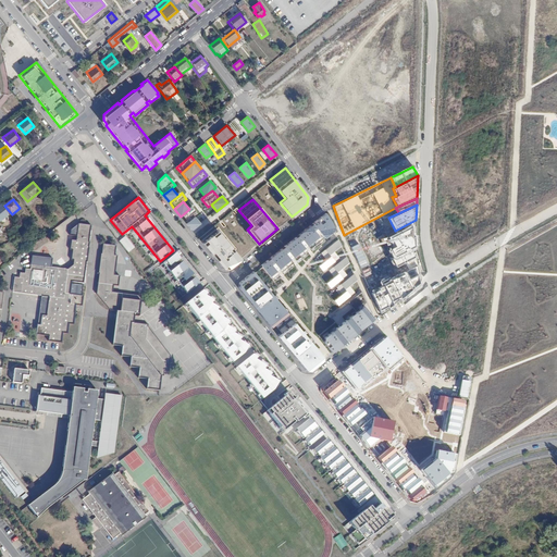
[(0,223),(9,217),(1,207),(0,207),(0,223)]
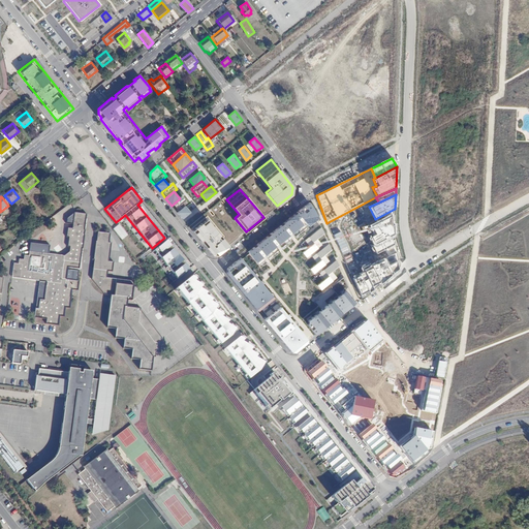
[(188,204),(183,196),(180,198),(172,206),(177,213),(186,206),(188,204)]
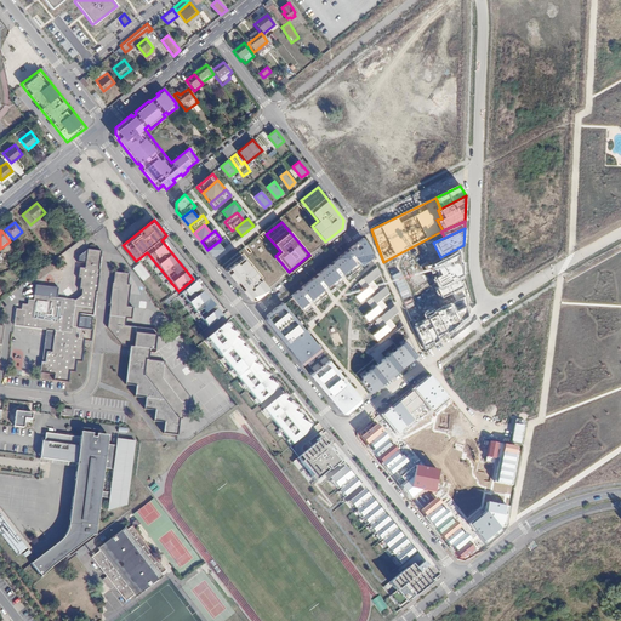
[(329,291),(372,256),(363,238),(292,296),(303,311),(305,311),(329,291)]
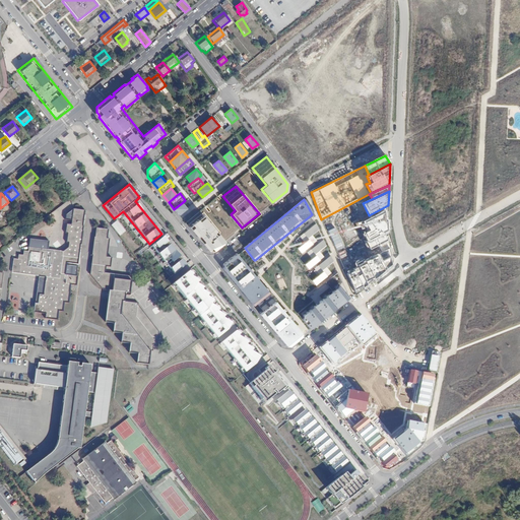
[(183,202),(174,209),(180,216),(188,209),(183,202)]
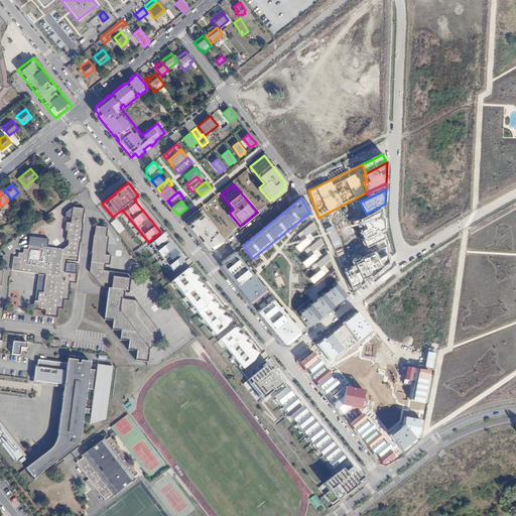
[(366,221),(384,213),(385,204),(366,214),(364,215),(366,221)]
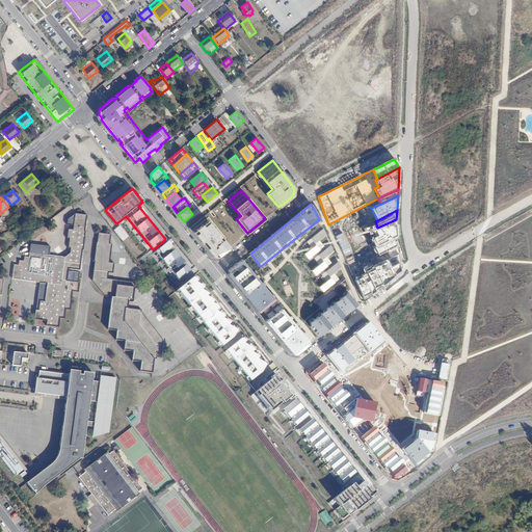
[(43,218),(37,211),(34,214),(40,221),(43,218)]
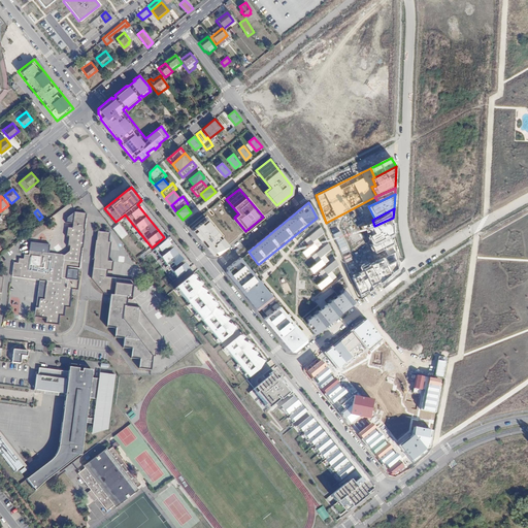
[(81,212),(71,211),(69,227),(65,227),(64,236),(66,236),(65,245),(67,245),(67,250),(64,255),(30,251),(29,256),(25,255),(25,260),(20,259),(19,264),(14,263),(12,277),(47,282),(45,300),(40,299),(40,308),(36,307),(34,317),(46,319),(46,323),(58,325),(59,316),(64,316),(65,306),(70,307),(72,289),(78,290),(79,279),(68,278),(68,285),(65,285),(66,278),(62,277),(64,259),(80,262),(81,248),(83,249),(85,229),(86,218),(80,218),(81,212)]
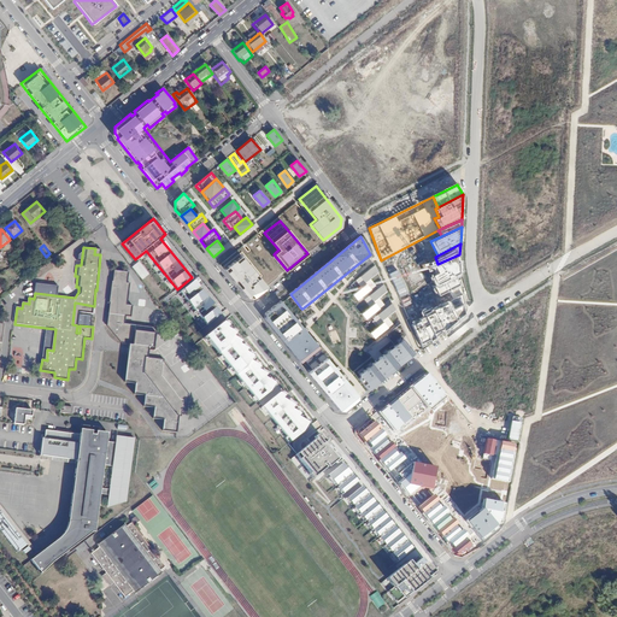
[(439,274),(459,265),(459,254),(438,264),(435,265),(439,274)]
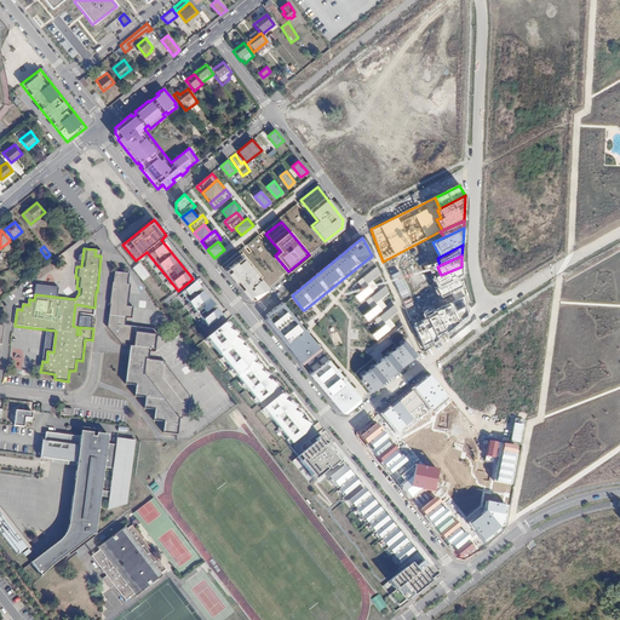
[(236,271),(233,274),(253,299),(259,300),(273,290),(248,259),(242,264),(241,263),(234,268),(236,271)]
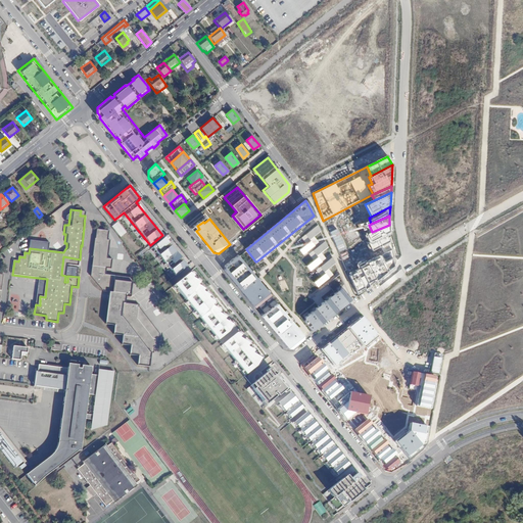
[(116,222),(111,227),(121,237),(126,232),(116,222)]
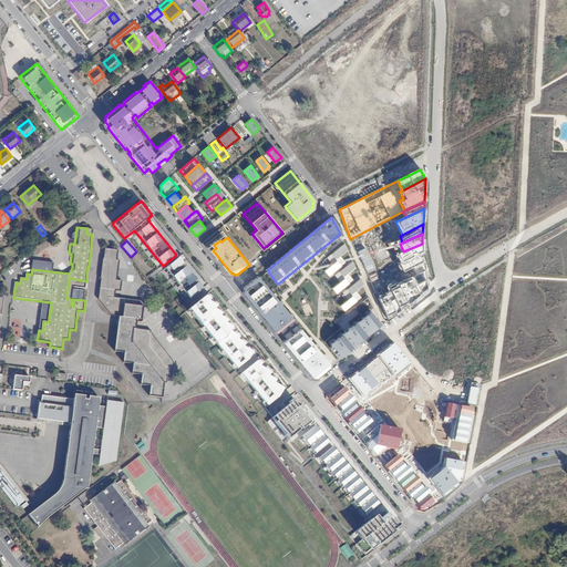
[(402,264),(423,254),(422,244),(403,251),(398,255),(402,264)]
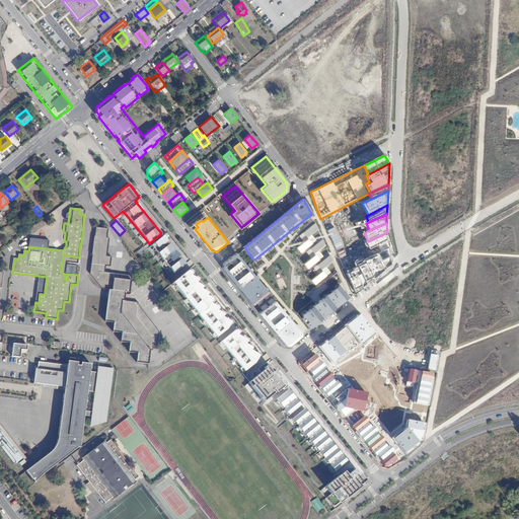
[(305,235),(308,239),(297,247),(300,252),(315,240),(310,234),(318,229),(314,224),(299,235),(301,238),(305,235)]
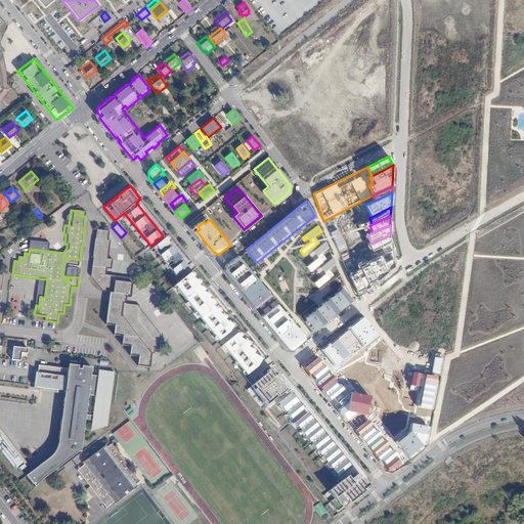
[(108,230),(97,229),(96,238),(95,238),(93,256),(94,257),(91,276),(104,291),(112,292),(122,293),(124,281),(115,280),(115,275),(105,274),(106,268),(112,268),(113,259),(108,259),(111,241),(107,241),(108,230)]
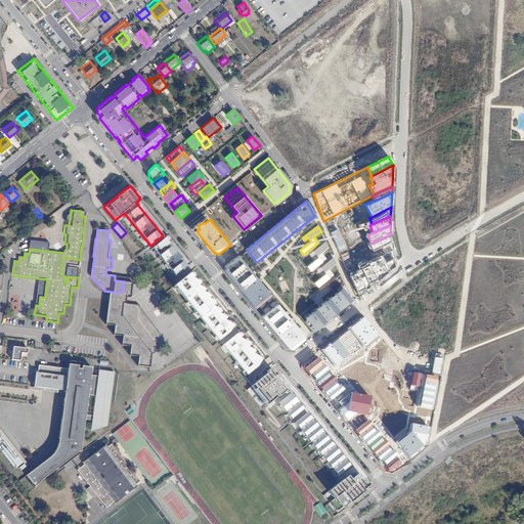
[(382,248),(394,243),(391,234),(372,244),(368,245),(372,253),(382,248)]
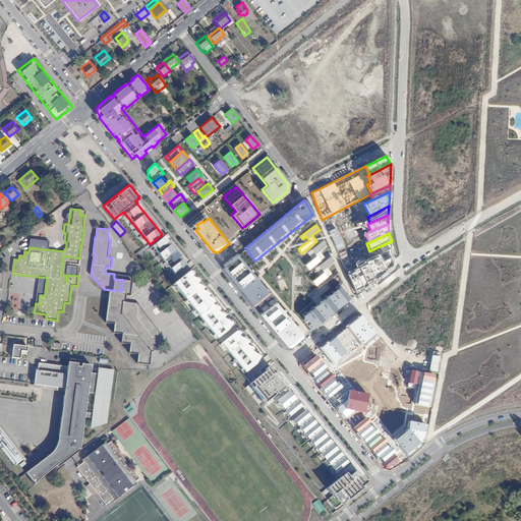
[(164,237),(152,247),(175,275),(186,265),(164,237)]
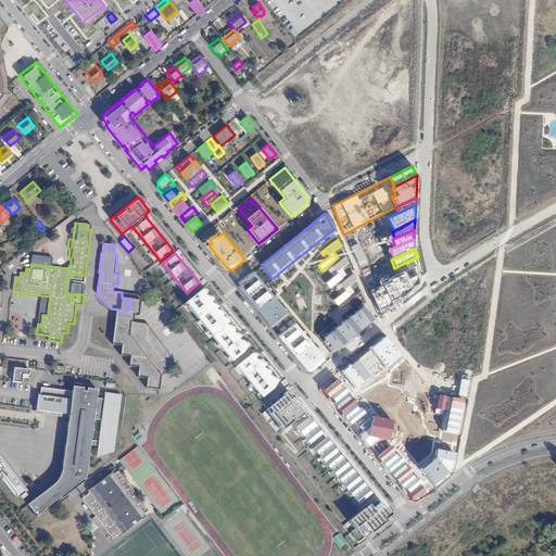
[(335,269),(338,273),(326,282),(330,288),(346,274),(341,268),(349,262),(345,256),(328,269),(330,273),(335,269)]
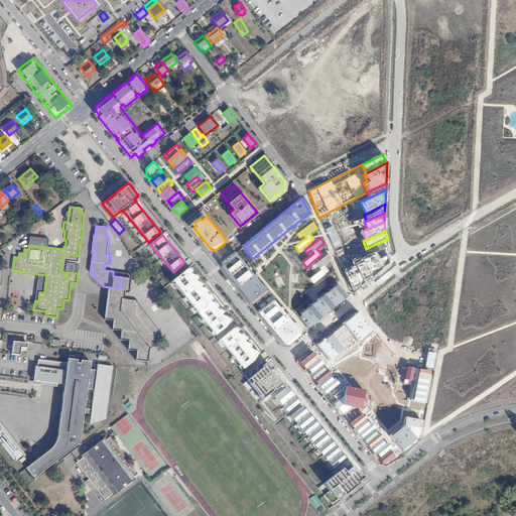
[(392,252),(388,239),(376,244),(379,251),(374,253),(378,260),(392,252)]
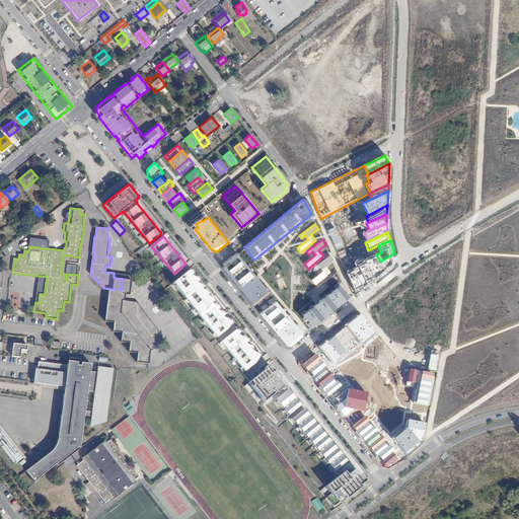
[(359,250),(347,256),(349,262),(362,256),(359,250)]
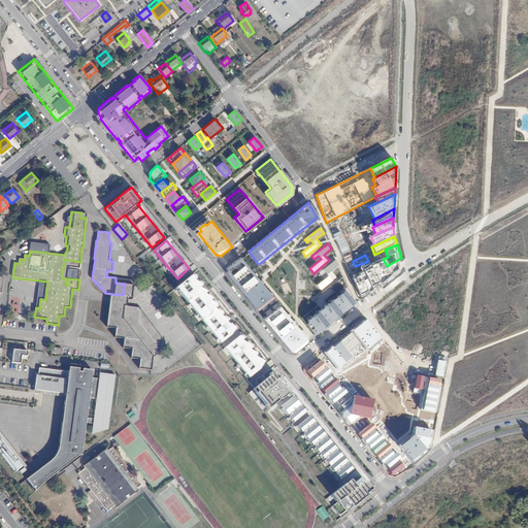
[(272,297),(240,257),(226,267),(226,273),(256,310),(272,297)]
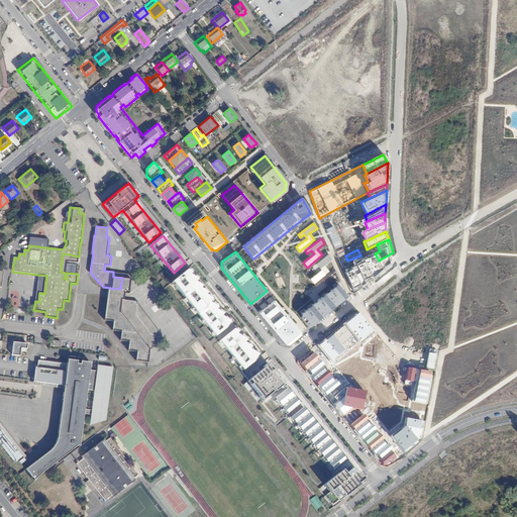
[(394,255),(393,252),(379,261),(384,271),(391,265),(393,263),(394,260),(394,255)]
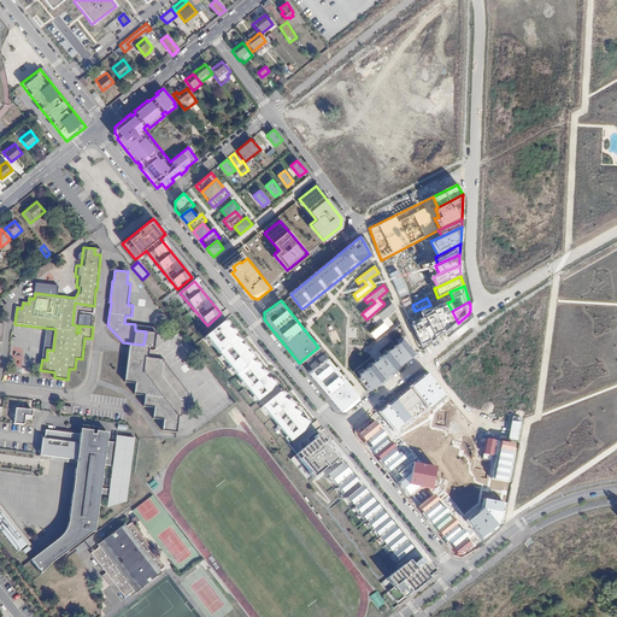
[(458,323),(447,303),(434,309),(445,331),(458,323)]
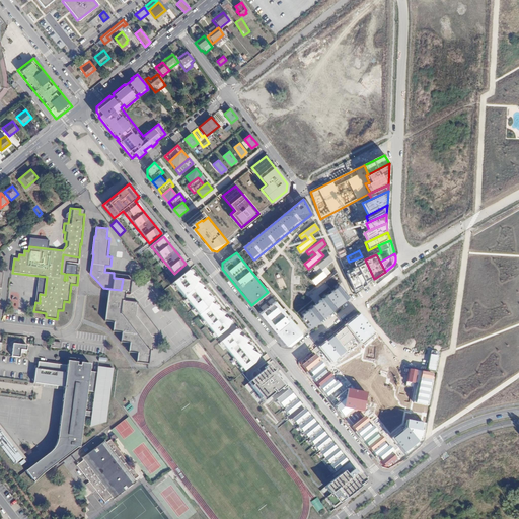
[(319,268),(322,271),(311,280),(315,284),(330,272),(325,267),(334,261),(329,255),(313,268),(315,271),(319,268)]
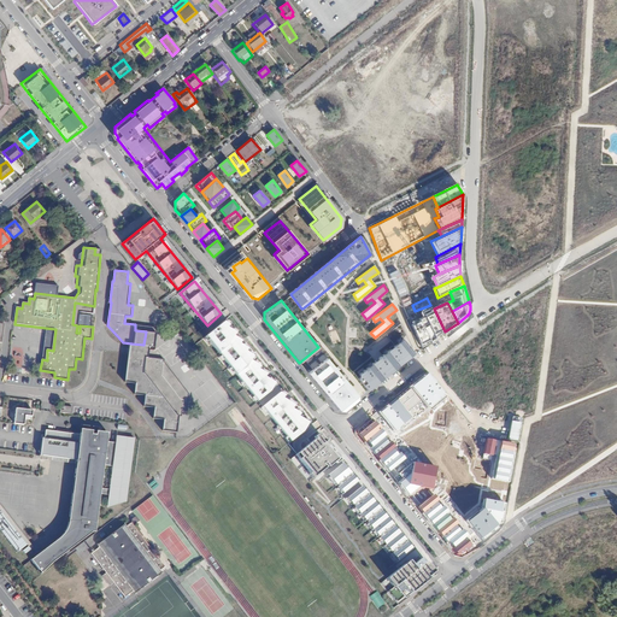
[(445,331),(434,309),(423,313),(425,317),(436,339),(445,331)]
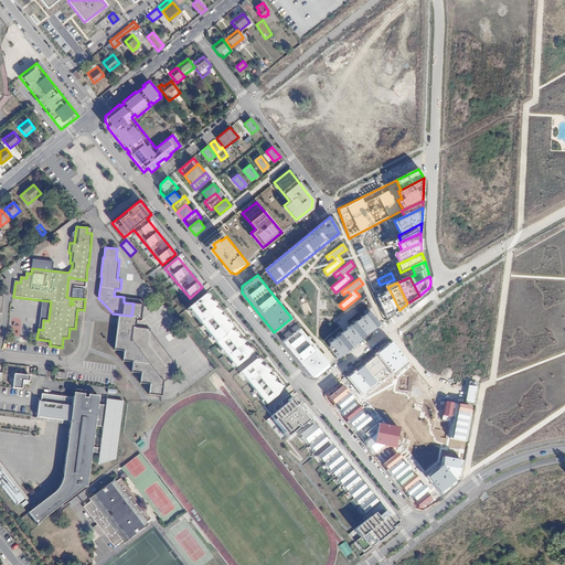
[(395,313),(400,310),(390,290),(384,294),(395,313)]
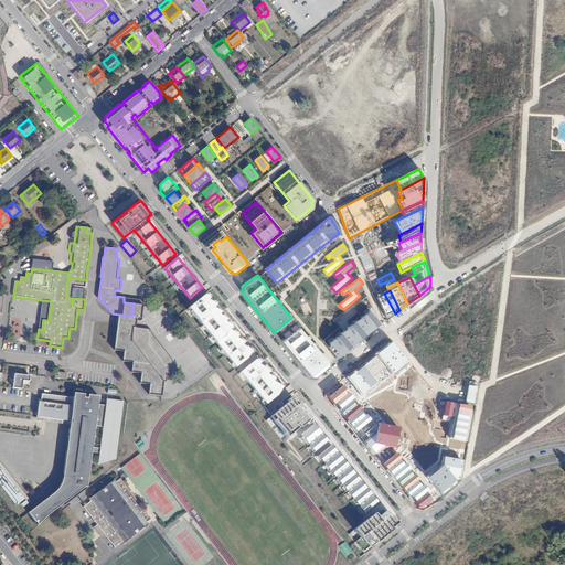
[(339,302),(345,298),(341,292),(337,296),(339,298),(336,299),(339,302)]
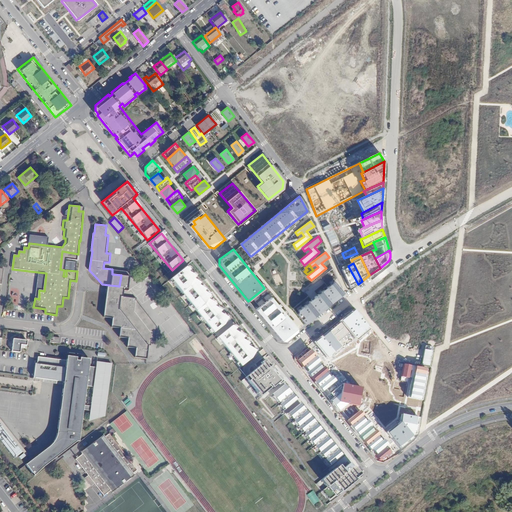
[(358,284),(348,266),(341,269),(351,289),(358,284)]
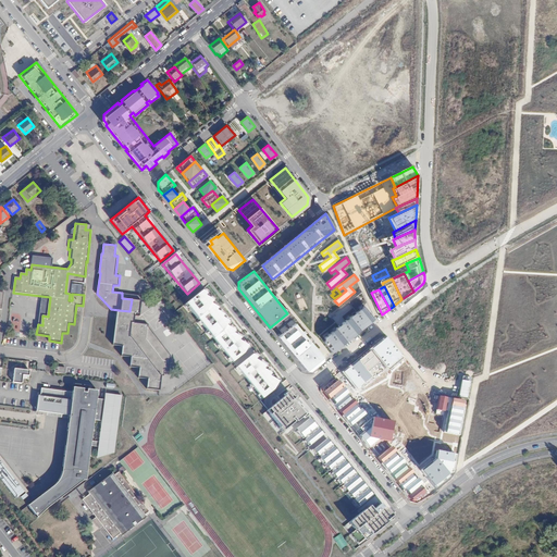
[(207,294),(201,291),(185,304),(233,362),(244,354),(248,346),(238,339),(240,337),(233,333),(234,331),(226,326),(229,321),(222,318),(223,314),(215,311),(217,308),(210,304),(211,300),(205,296),(207,294)]
